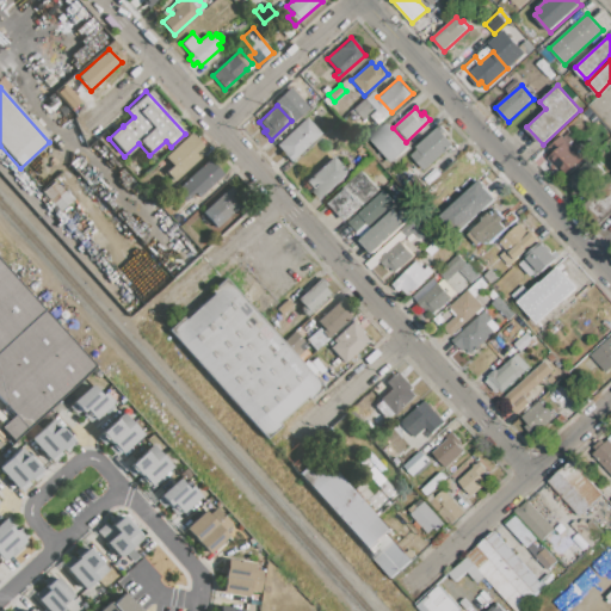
[(276,144),(307,117),(321,134),(290,161),(276,144)]
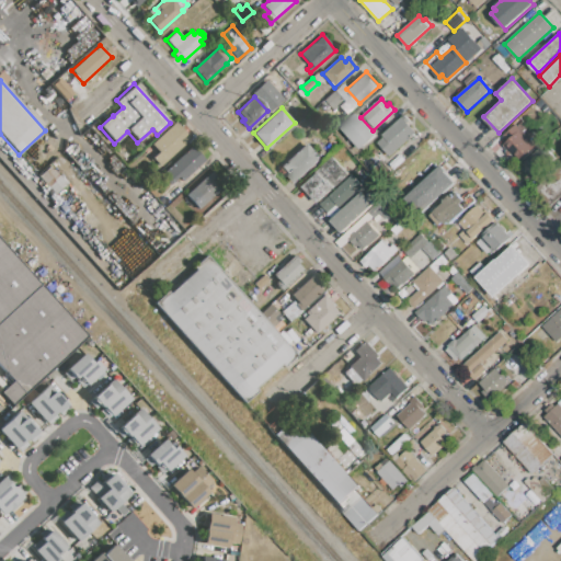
[(341,127),(357,113),(361,117),(373,130),(377,135),(361,149),(341,127)]
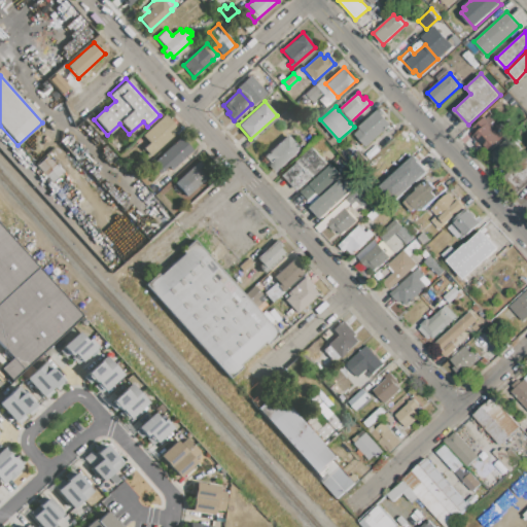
[(355,133),(360,129),(358,127),(378,109),(391,125),(366,146),(355,133)]
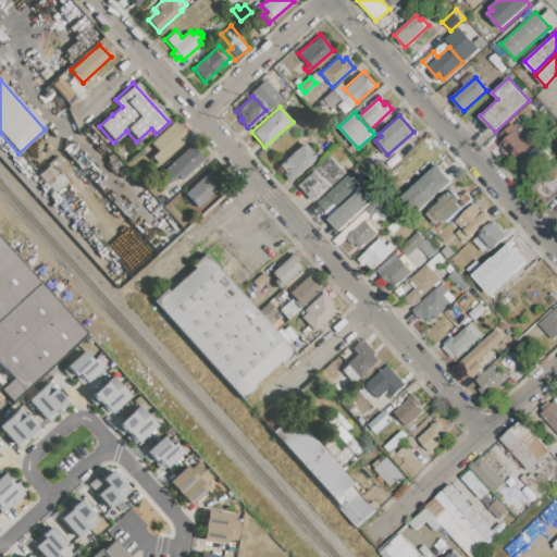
[(150,144),(174,122),(189,138),(159,165),(150,157),(157,151),(150,144)]
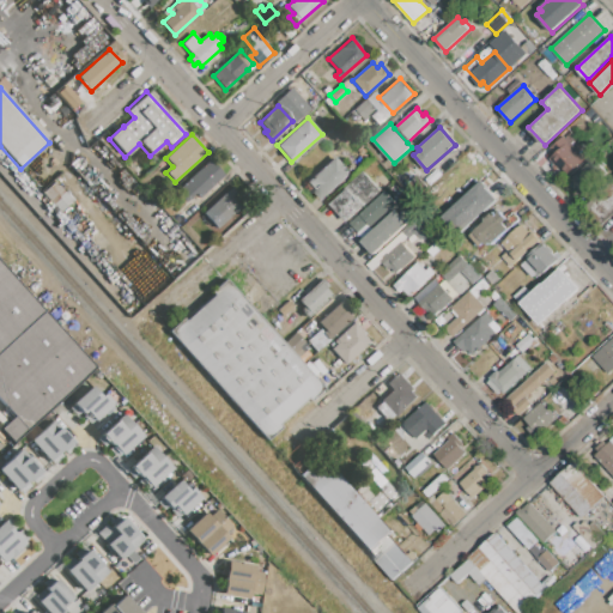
[(548,161),(554,153),(550,147),(562,137),(576,152),(582,146),(589,155),(564,177),(548,161)]
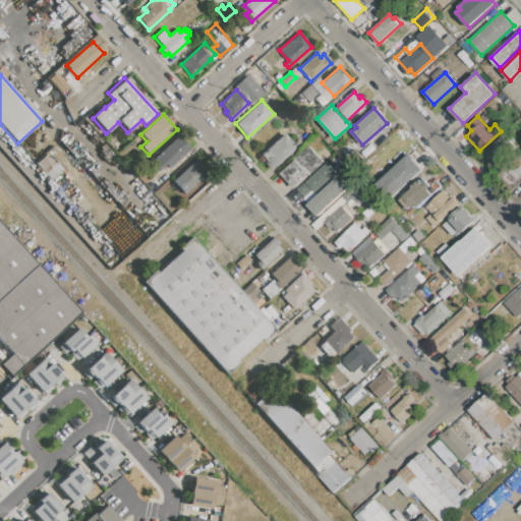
[(261,155),(285,133),(298,149),(274,170),(261,155)]
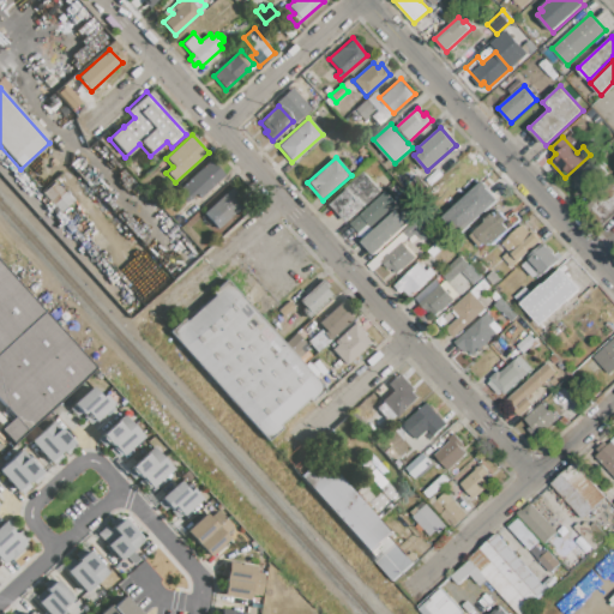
[(570,181),(595,157),(611,174),(591,192),(585,186),(582,190),(578,186),(576,188),(570,181)]
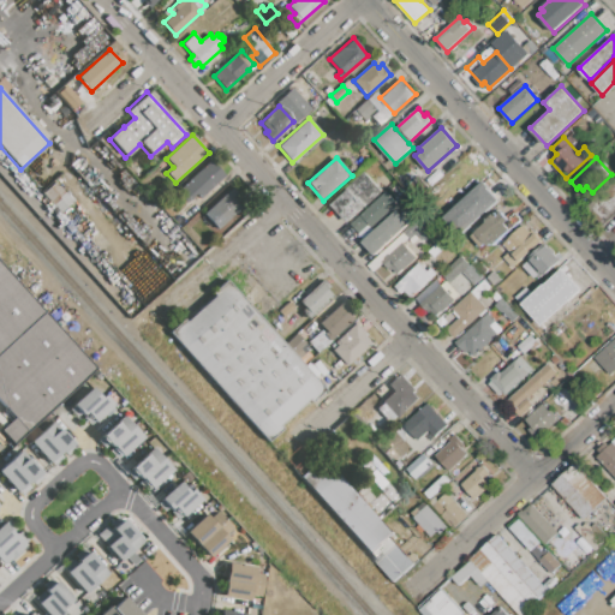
[(187,183),(212,161),(225,175),(201,198),(187,183)]
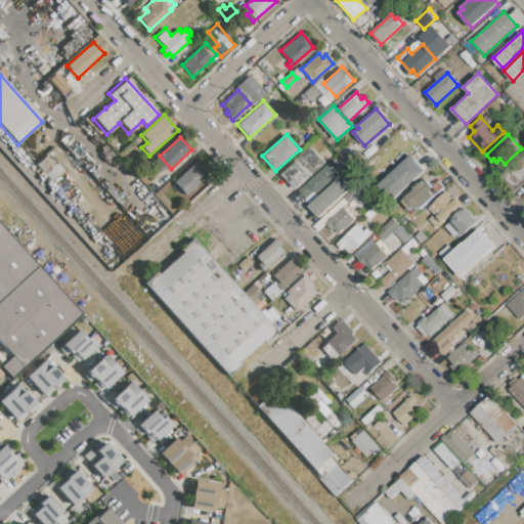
[(282,175),(292,167),(290,165),(311,146),(326,164),(296,190),(282,175)]
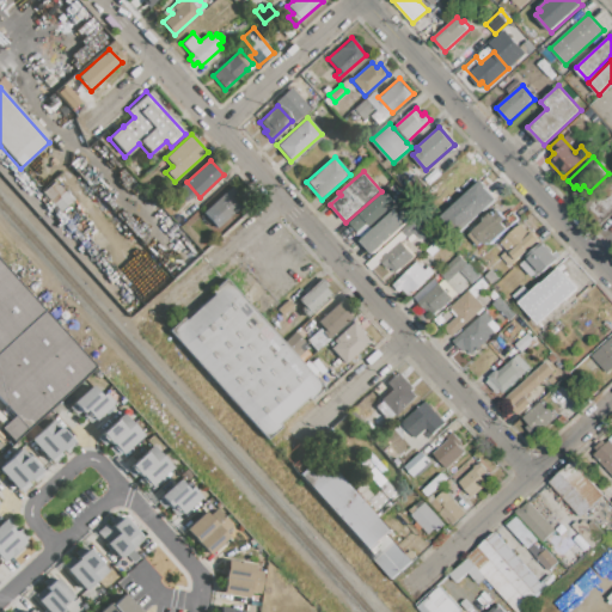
[(586,204),(611,179),(611,212),(601,222),(586,204)]
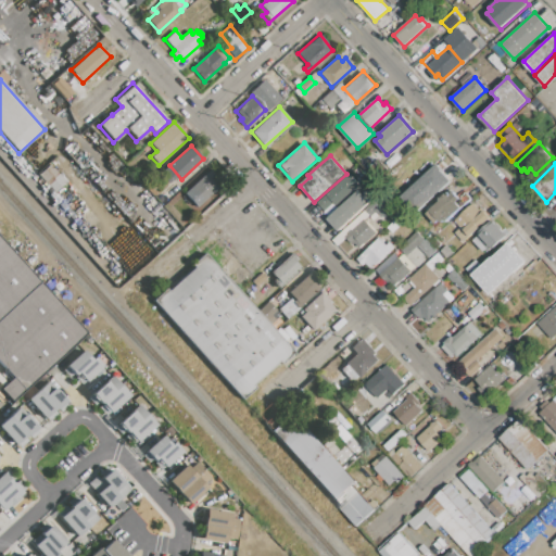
[(55,191),(39,173),(49,164),(65,181),(55,191)]
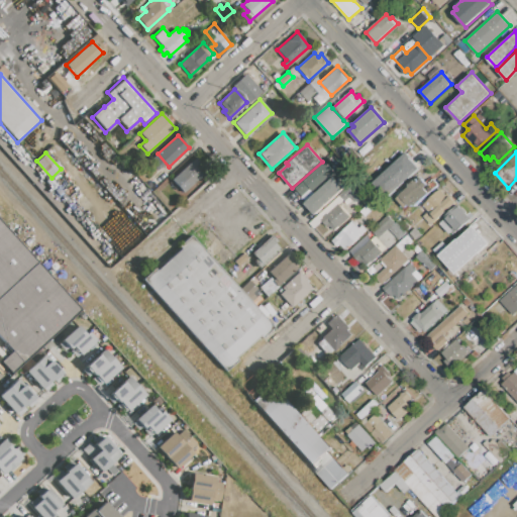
[(419,167),(405,152),(373,183),(387,197),(419,167)]
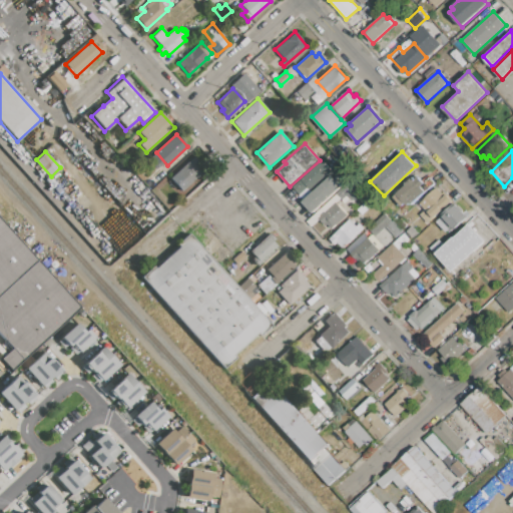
[(176,173),(194,157),(199,163),(193,167),(200,174),(181,191),(176,185),(182,180),(176,173)]
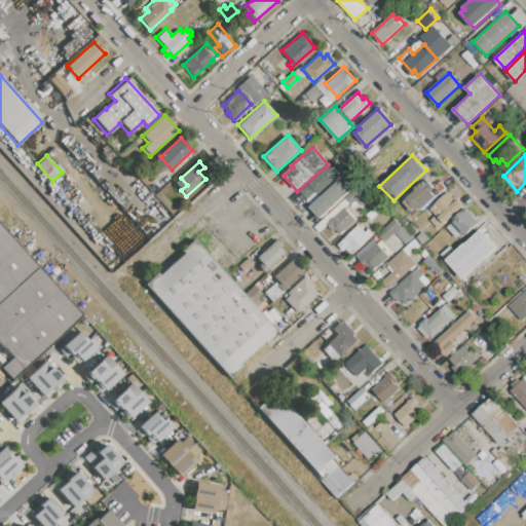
[(300,191),(331,164),(340,176),(310,202),(300,191)]
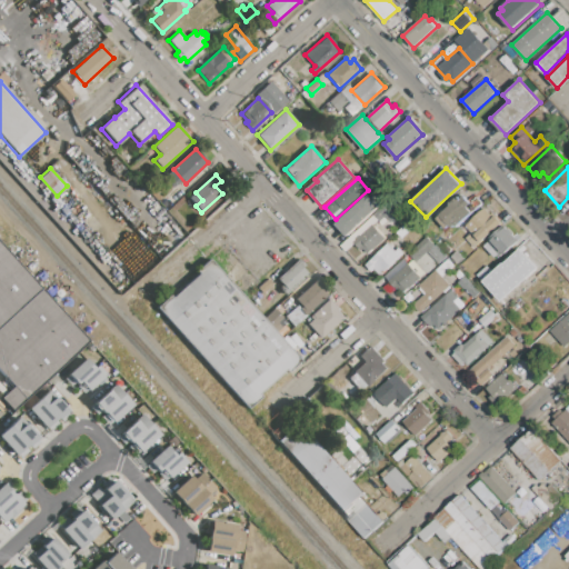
[(336,223),(368,195),(378,207),(350,232),(349,231),(346,233),(336,223)]
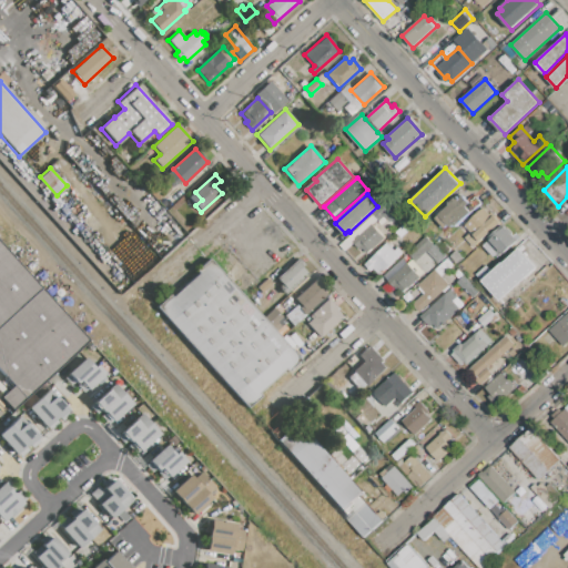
[(435,217),(457,198),(459,200),(463,195),(469,203),(466,206),(470,212),(455,226),(453,224),(450,226),(448,224),(444,227),(435,217)]
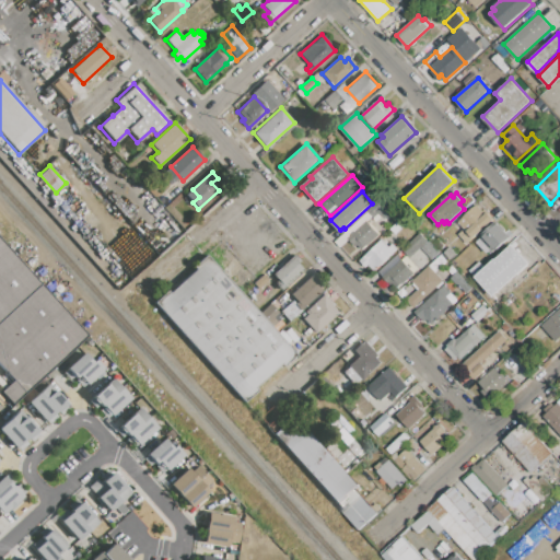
[(368,211),(384,197),(395,209),(384,219),(378,213),(374,218),(368,211)]
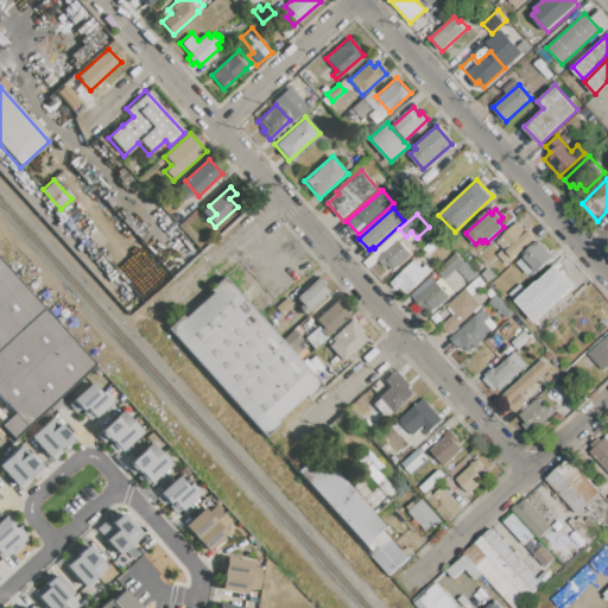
[(498,240),(517,223),(523,229),(526,226),(537,238),(513,258),(498,240)]
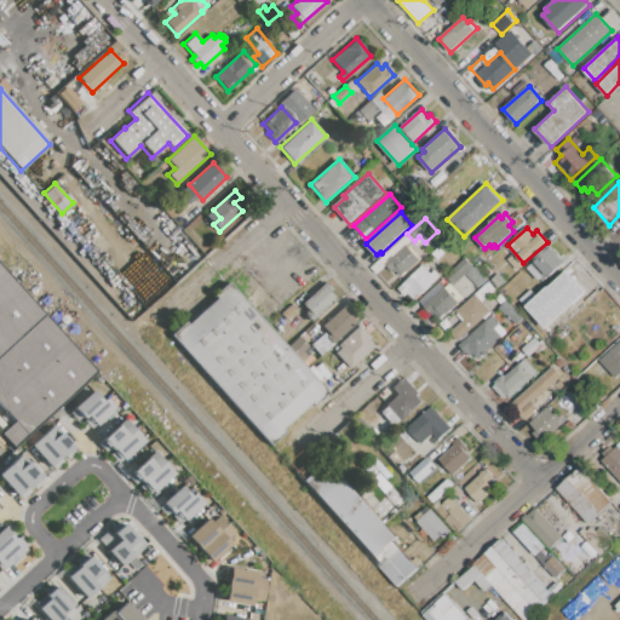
[(384,263),(406,244),(419,259),(401,276),(396,271),(394,274),(384,263)]
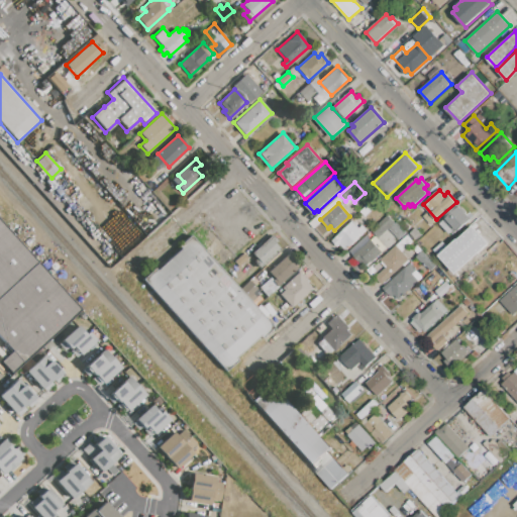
[(439,223),(459,205),(471,217),(454,232),(452,230),(449,233),(439,223)]
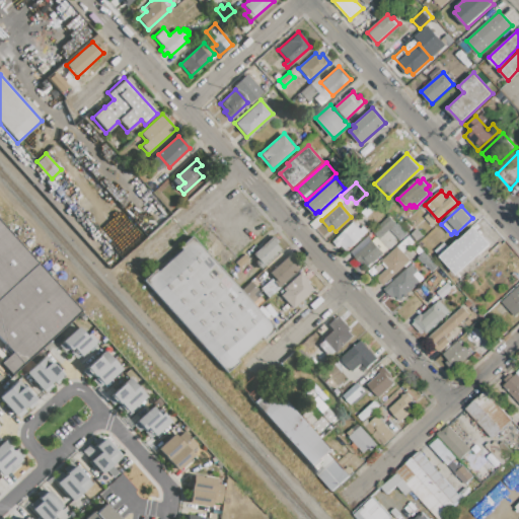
[(372,231),(389,216),(395,224),(379,238),(372,231)]
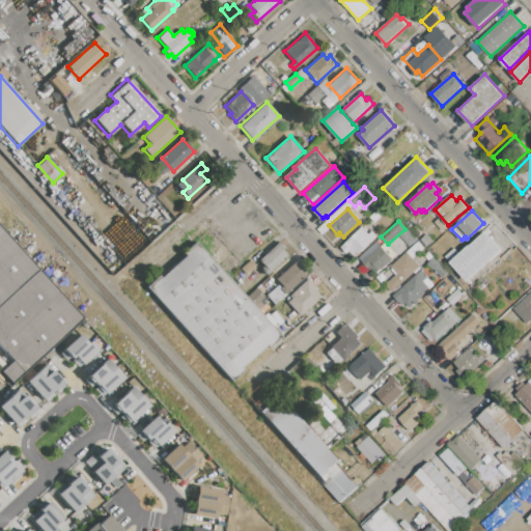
[(0,227),(83,318),(11,384),(0,370),(11,359),(0,345),(0,227)]
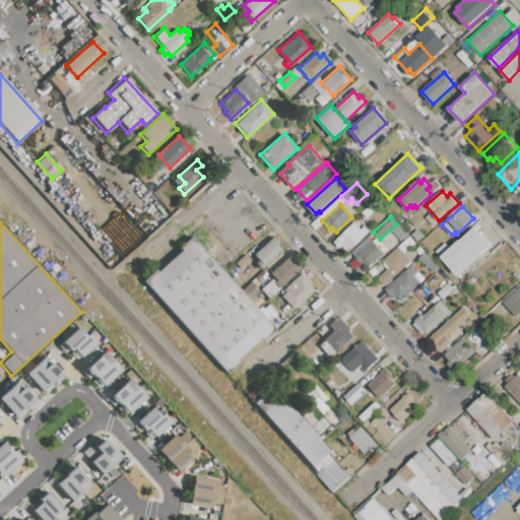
[(355,222),(362,229),(365,225),(370,231),(347,251),(342,246),(339,248),(333,242),(355,222)]
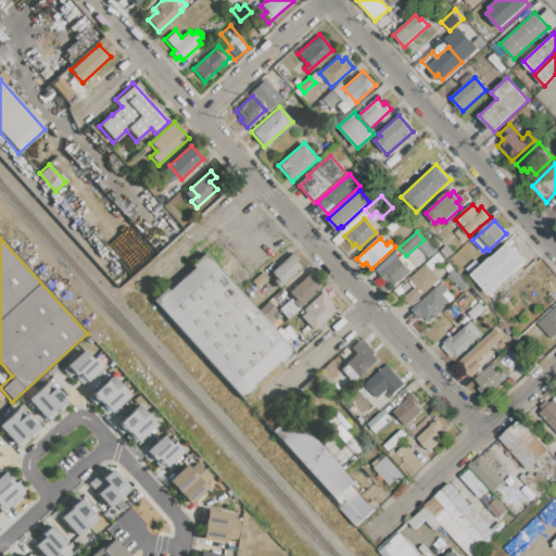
[(471,275),(508,242),(527,262),(490,294),(471,275)]
